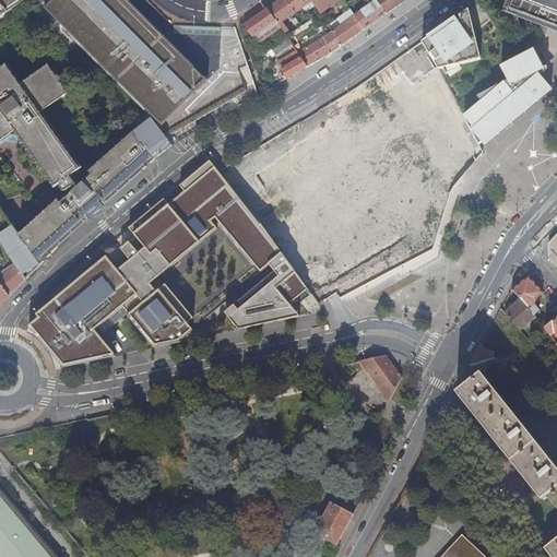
[(0,2),(7,11),(22,0),(0,0),(0,2)]
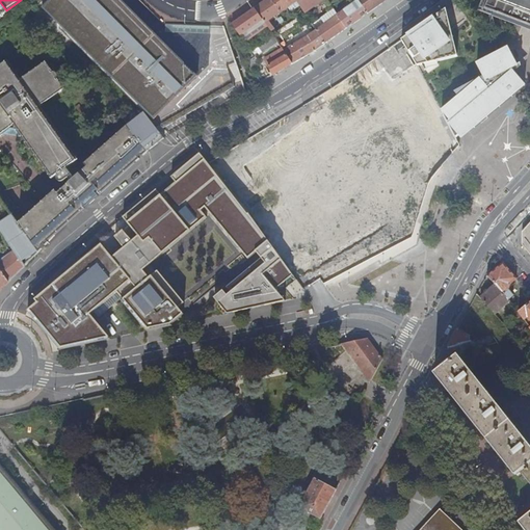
[(43,0),(36,7),(47,22),(52,17),(160,126),(221,91),(226,99),(243,89),(223,26),(160,23),(136,0),(43,0)]
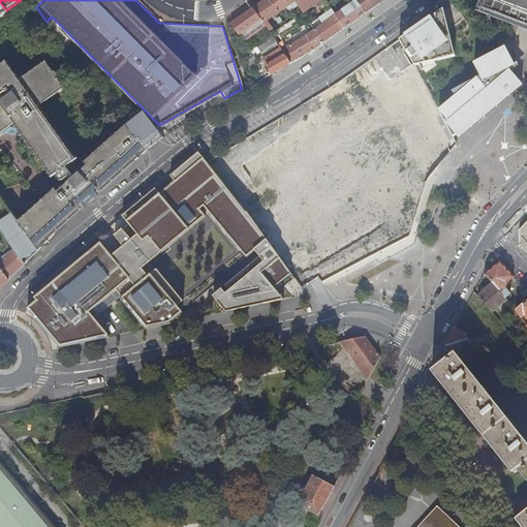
[(276,10),(269,0),(259,0),(250,6),(260,21),(276,10)]
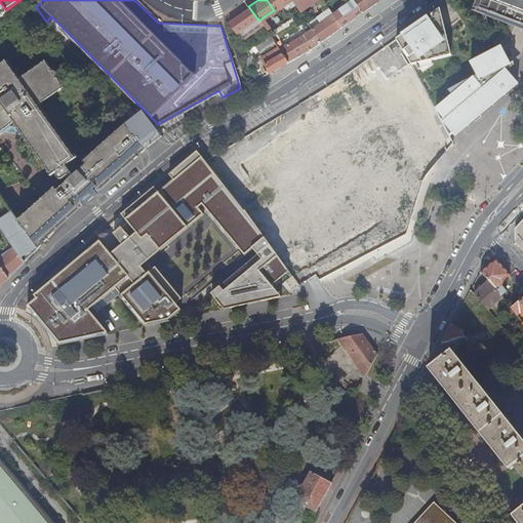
[(267,0),(274,10),(289,0),(267,0)]
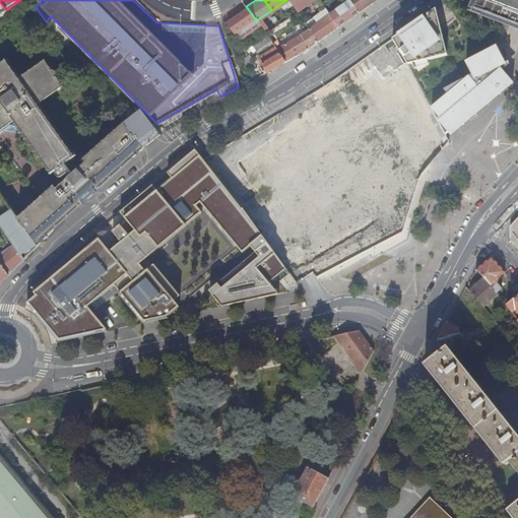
[(288,0),(296,11),(313,0),(315,0),(288,0)]
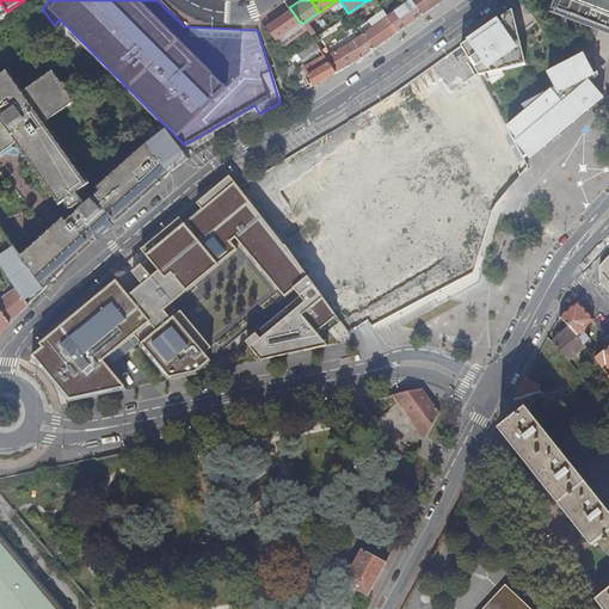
[(395,31),(419,13),(411,0),(408,0),(385,16),(395,31)]
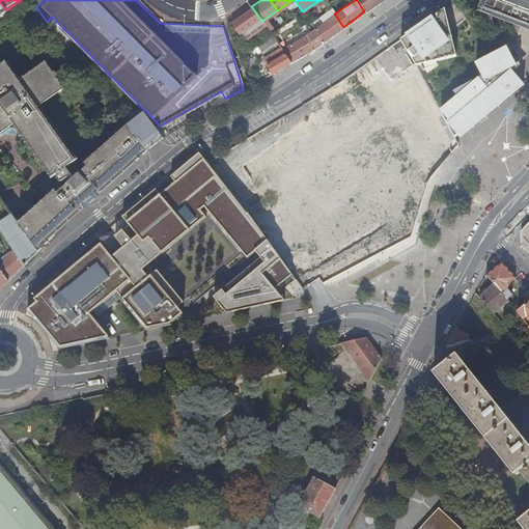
[(364,11),(381,0),(357,0),(364,11)]
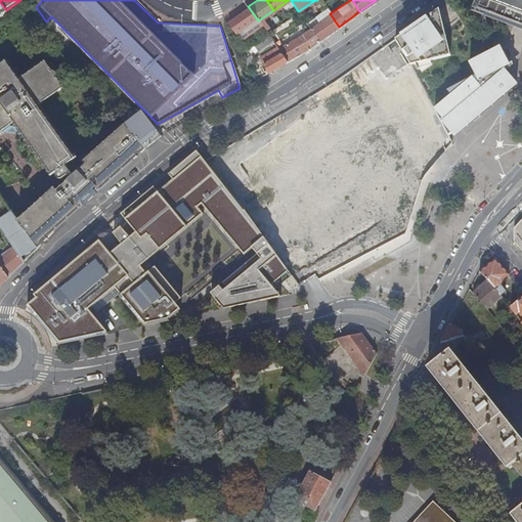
[(475,0),(473,5),(516,27),(521,30),(521,0),(475,0)]
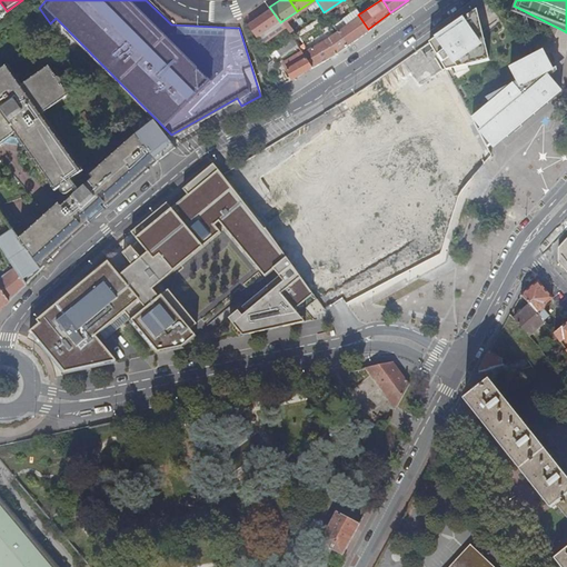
[(278,21),(269,7),(245,23),(256,39),(272,28),(271,26),(278,21)]
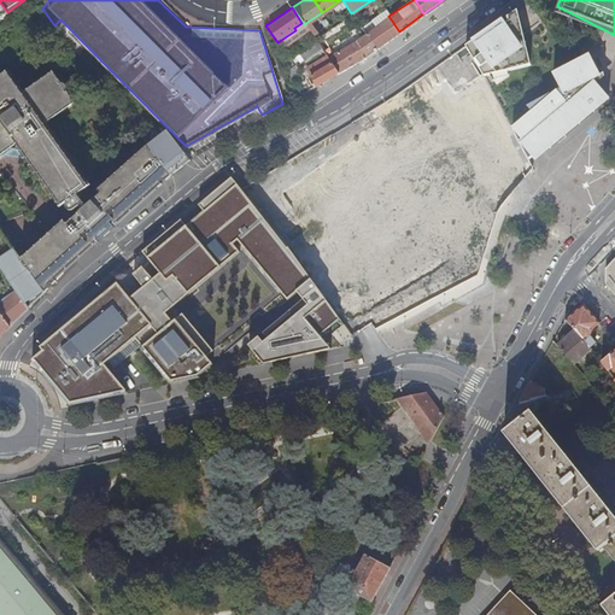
[(528,63),(515,9),(463,44),(480,74),(528,63)]
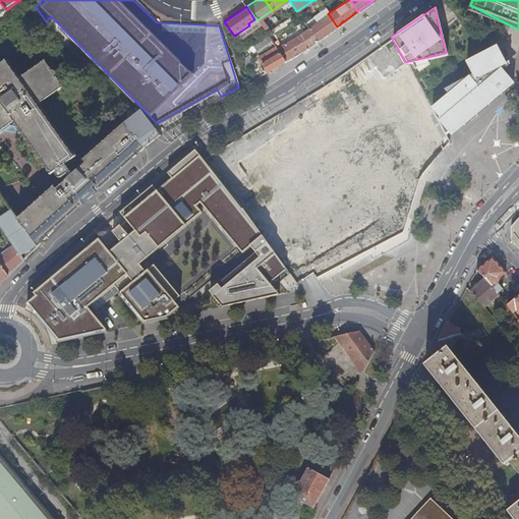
[(316,41),(337,26),(328,13),(307,27),(316,41)]
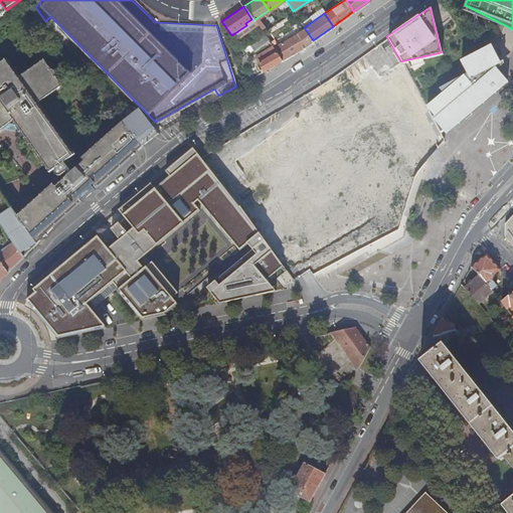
[(302,47),(313,40),(304,27),(272,47),(281,60),(302,47)]
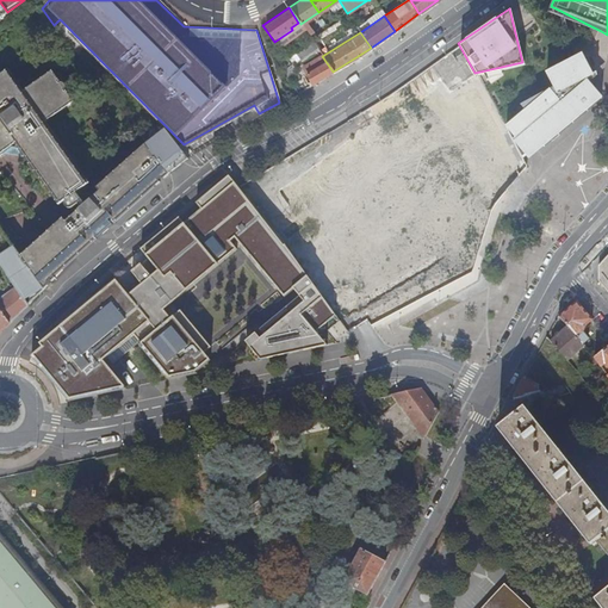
[(316,45),(311,39),(302,47),(305,53),(316,45)]
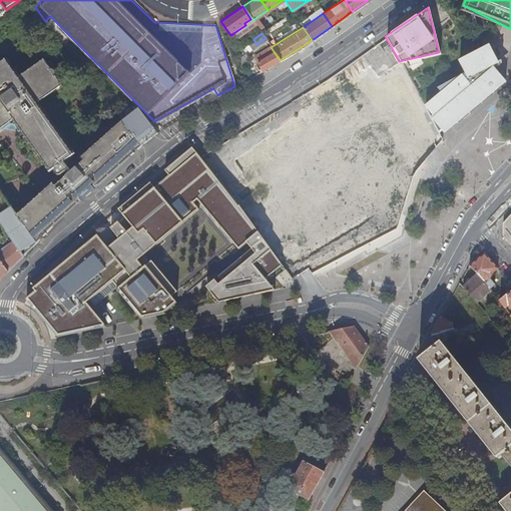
[(489,66),(496,62),(488,45),(458,61),(463,73),(452,79),(466,108),(500,79),(489,66)]
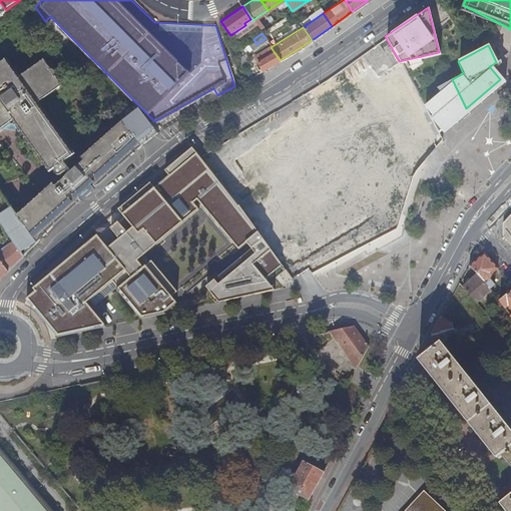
[(262,70),(280,60),(271,47),(270,46),(253,56),(262,70)]
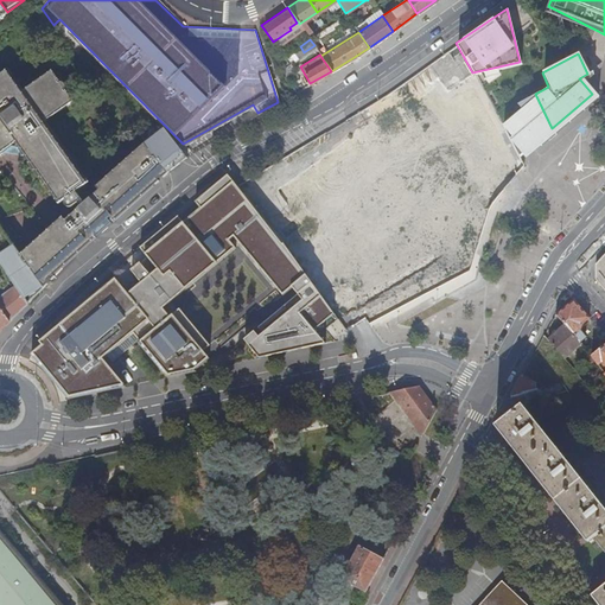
[(160,176),(165,172),(142,142),(94,185),(97,189),(83,202),(74,190),(87,180),(46,123),(43,126),(37,119),(44,113),(48,118),(72,100),(64,89),(63,89),(64,87),(64,86),(62,82),(58,81),(56,81),(57,80),(50,69),(25,86),(29,89),(25,93),(6,68),(0,71),(0,151),(21,154),(56,203),(64,197),(64,198),(63,202),(64,204),(65,207),(69,207),(75,202),(78,205),(63,220),(59,216),(19,254),(42,286),(46,282),(46,279),(49,278),(50,279),(53,275),(52,274),(64,263),(96,233),(151,184),(150,183),(151,182),(152,183),(157,179),(155,178),(157,176),(160,176)]
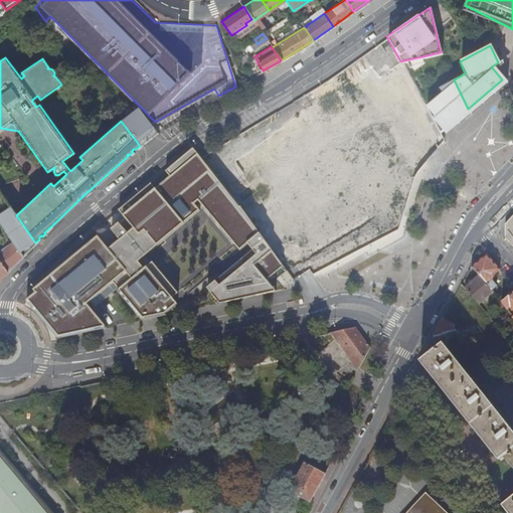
[(468,109),(454,79),(438,88),(442,93),(425,107),(440,132),(468,109)]
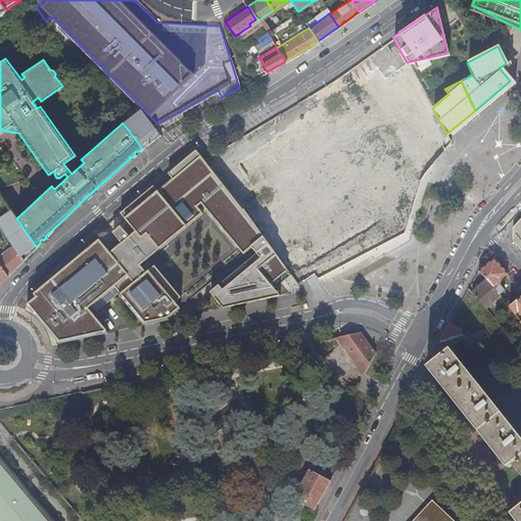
[(139,109),(123,123),(142,148),(158,135),(139,109)]
